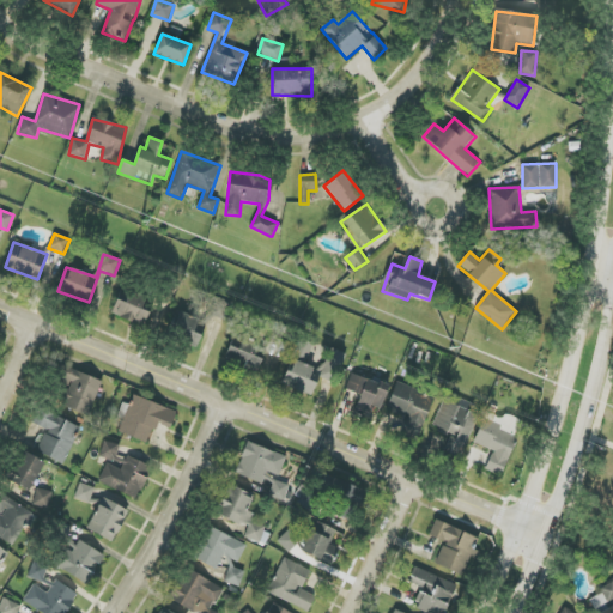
[(144,327),(150,313),(141,309),(146,298),(121,287),(110,313),(144,327)]
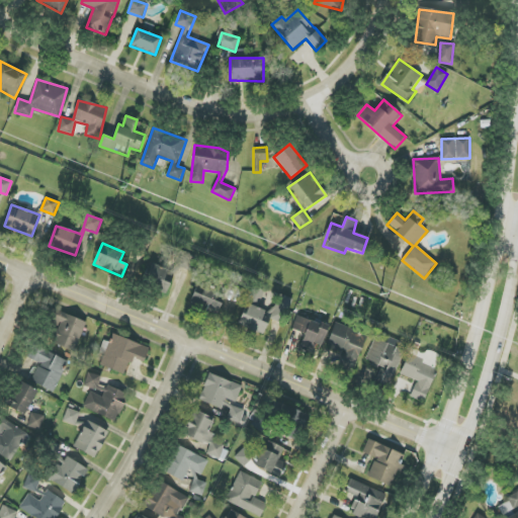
[(191,272),(196,258),(181,253),(176,266),(191,272)]
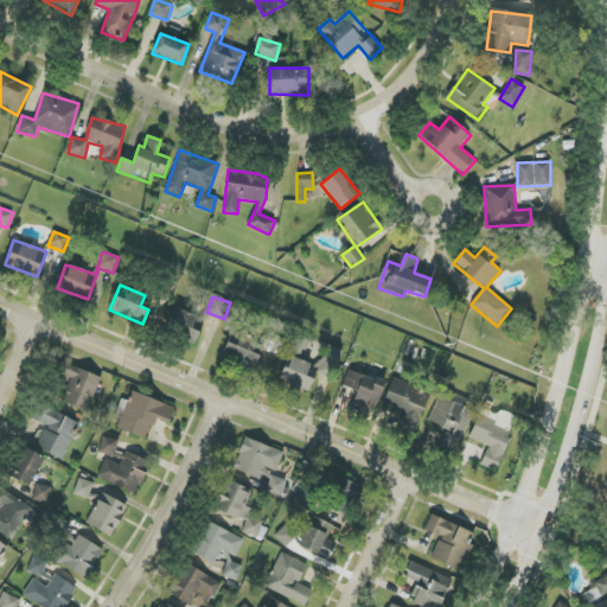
[(204,320),(178,308),(167,332),(193,344),(204,320)]
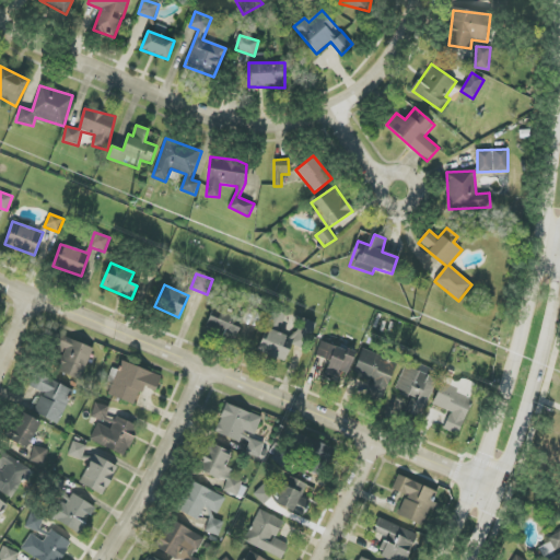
[(206,331),(235,340),(243,314),(212,305),(206,331)]
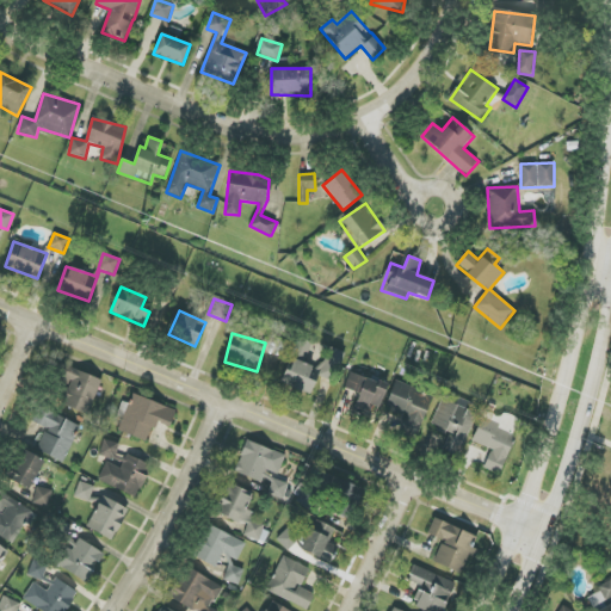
[(312,394),(316,376),(333,381),(341,352),(327,347),(321,369),(289,359),(281,384),(312,394)]
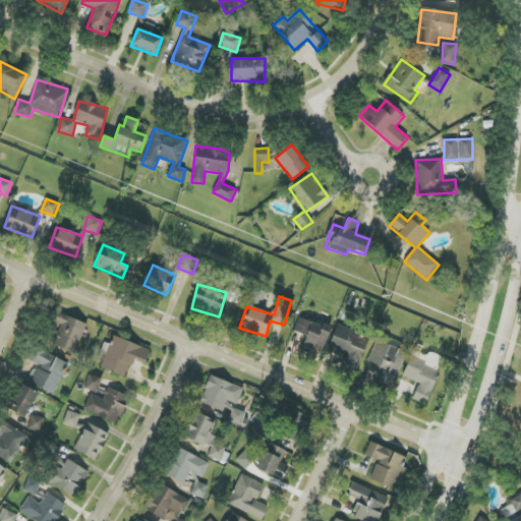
[(87,325),(57,312),(52,325),(60,328),(53,345),(75,354),(87,325)]
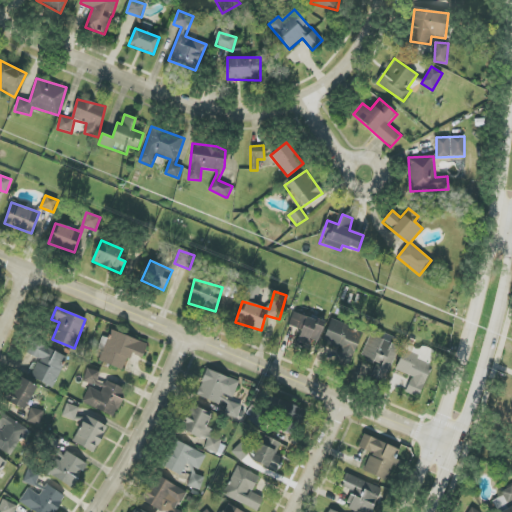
[(297,342),(307,345),(309,340),(318,342),(324,321),(293,313),(289,326),(301,329),(297,342)]
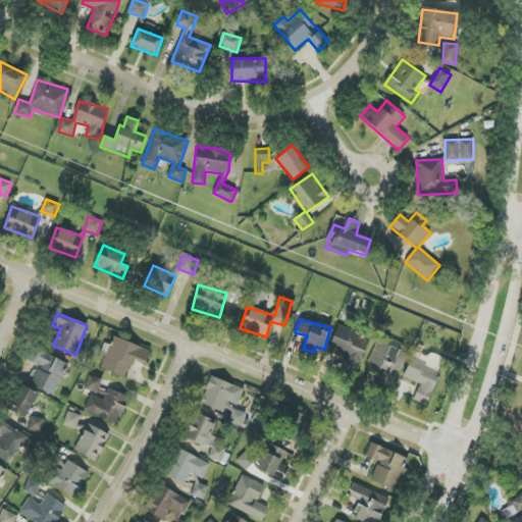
[(370,338),(337,325),(328,348),(348,356),(344,366),(357,371),(370,338)]
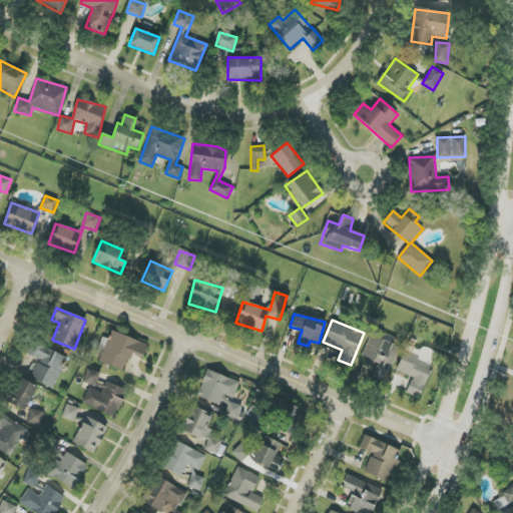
[(391,371),(401,348),(371,335),(361,359),(391,371)]
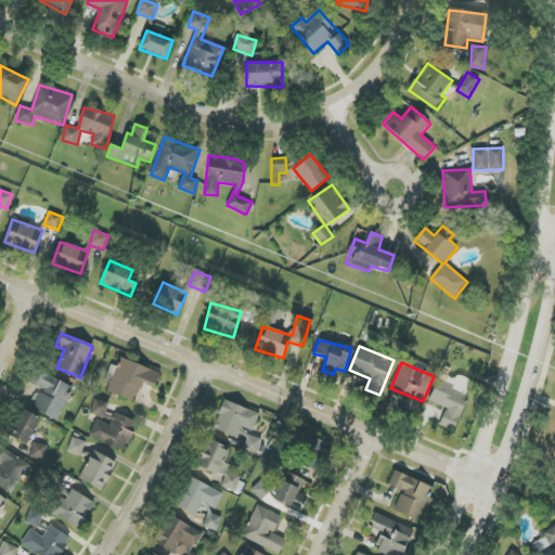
[(74,388),(37,369),(29,383),(42,389),(33,408),(56,421),(74,388)]
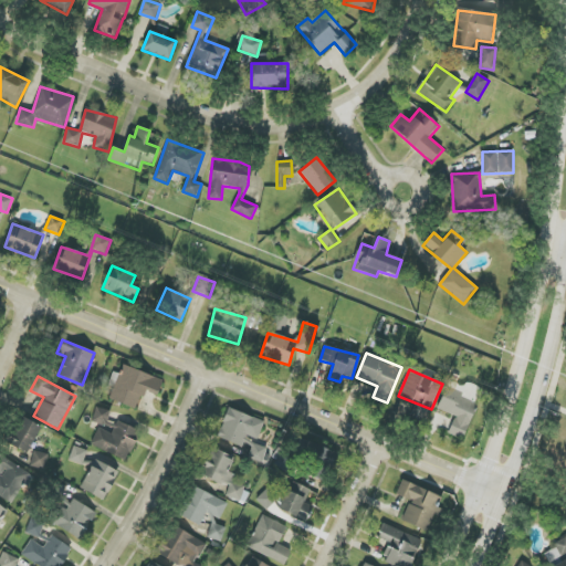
[(438,409),(454,416),(449,433),(463,439),(478,400),(446,388),(438,409)]
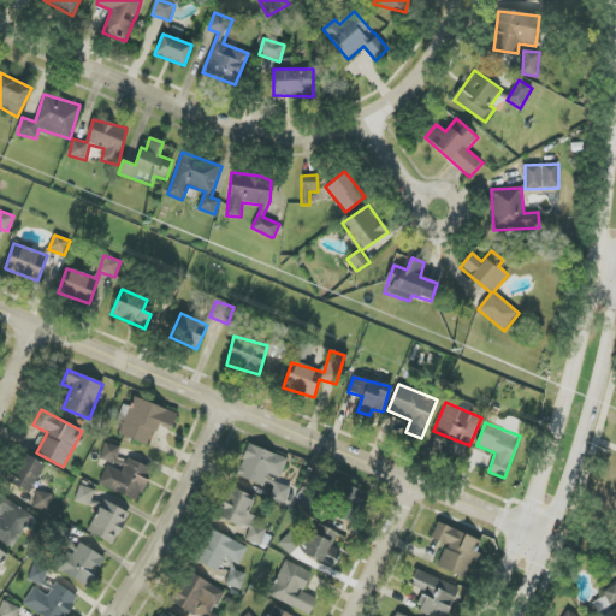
[(119,448),(105,443),(100,460),(116,463),(119,448)]
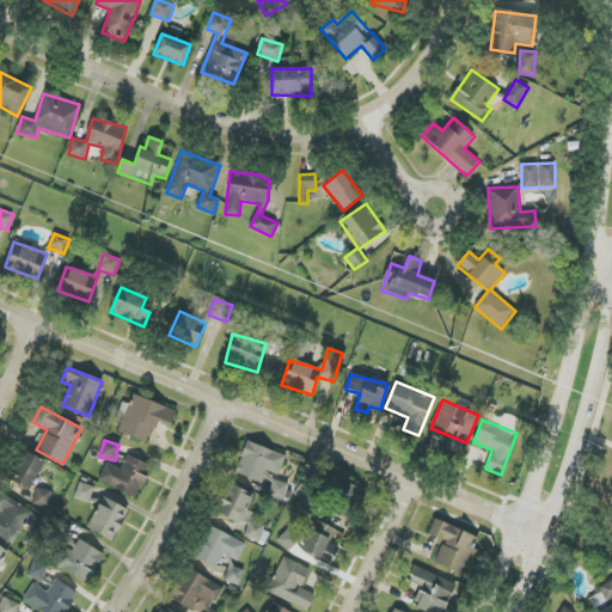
[(262,483),(267,471),(279,475),(286,457),(246,441),(234,473),(262,483)]
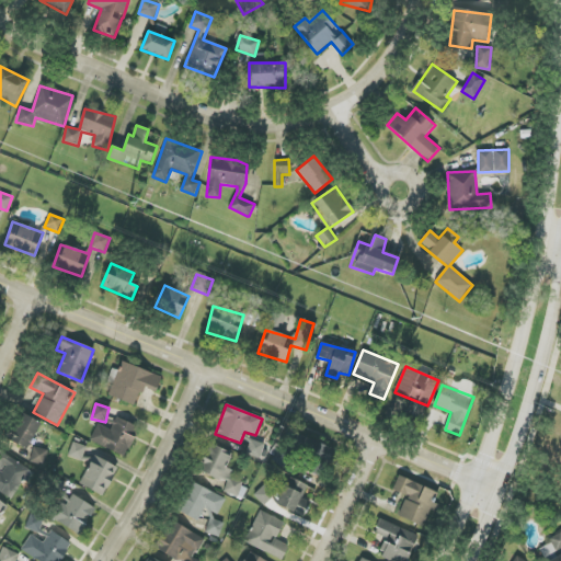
[(27,450),(41,423),(18,412),(6,439),(27,450)]
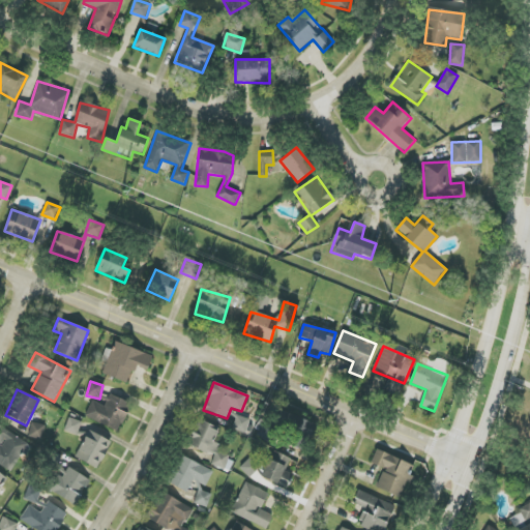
[(130,404),(111,394),(106,406),(92,401),(85,416),(118,432),(130,404)]
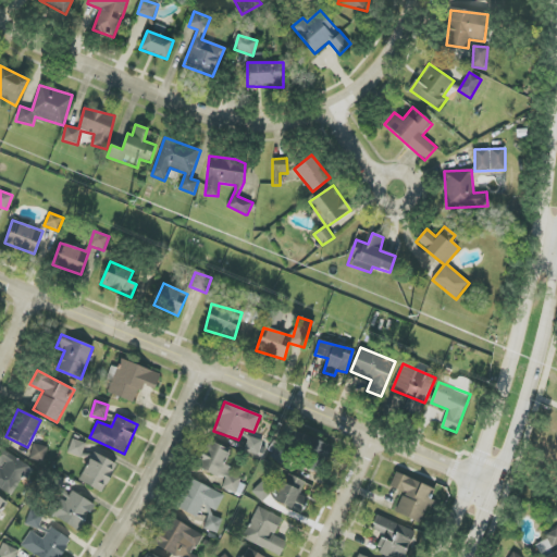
[(291,444),(304,450),(298,465),(319,473),(331,446),(296,431),(291,444)]
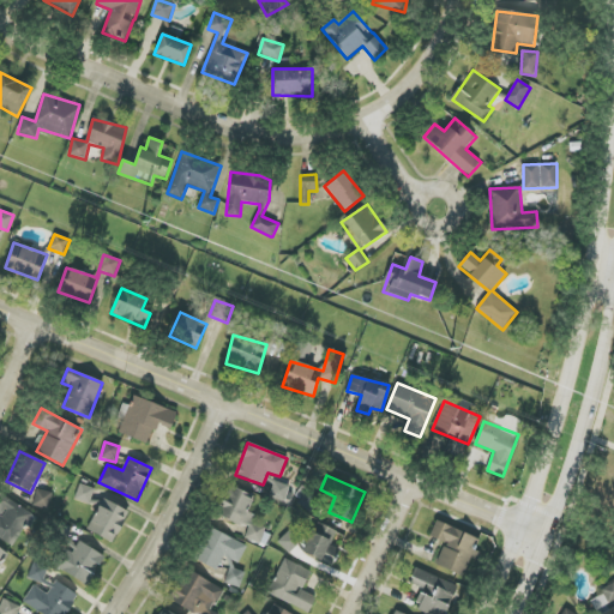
[(286,501),(289,486),(275,481),(270,498),(286,501)]
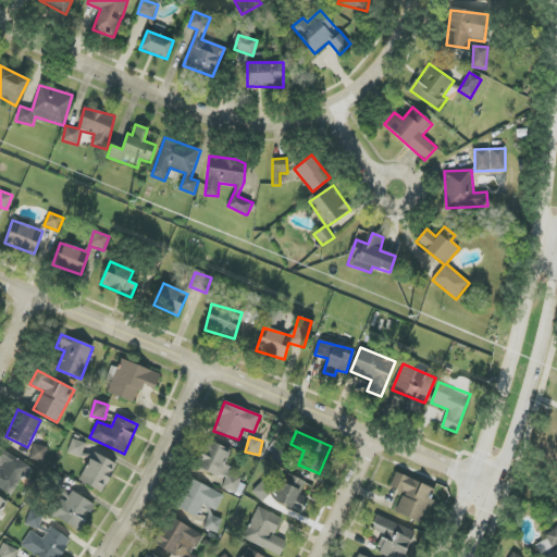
[(86,443),(72,438),(67,454),(82,458),(86,443)]
